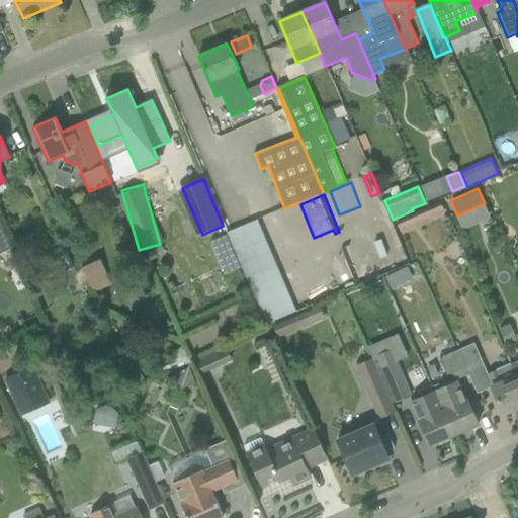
[(445,212),(441,203),(397,223),(401,232),(445,212)]
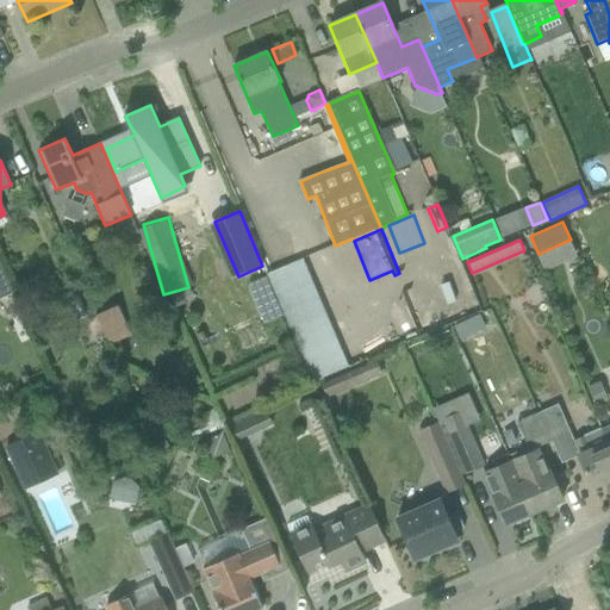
[(0,299),(13,293),(0,263),(0,299)]
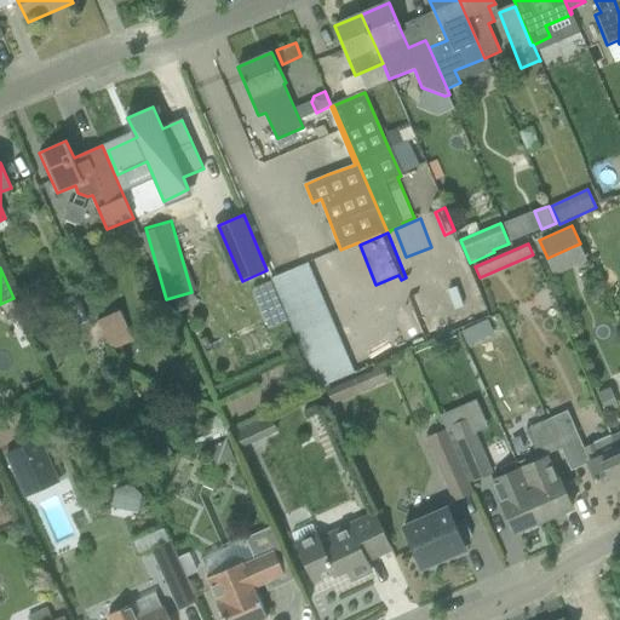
[(303,296),(283,304),(319,389),(355,373),(320,288),(304,296),(303,296)]
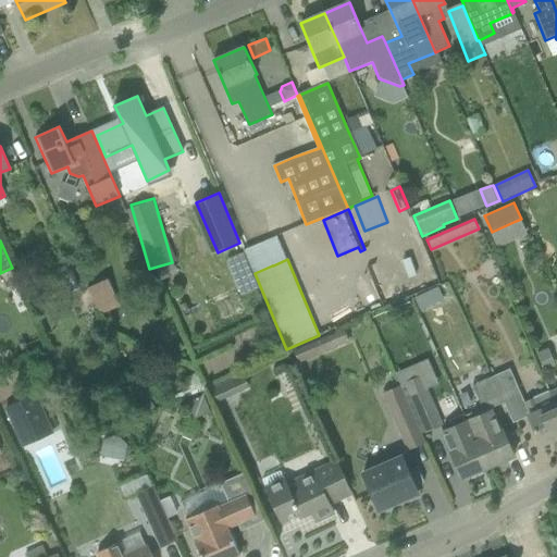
[(63,275),(81,316),(96,308),(78,269),(63,275)]
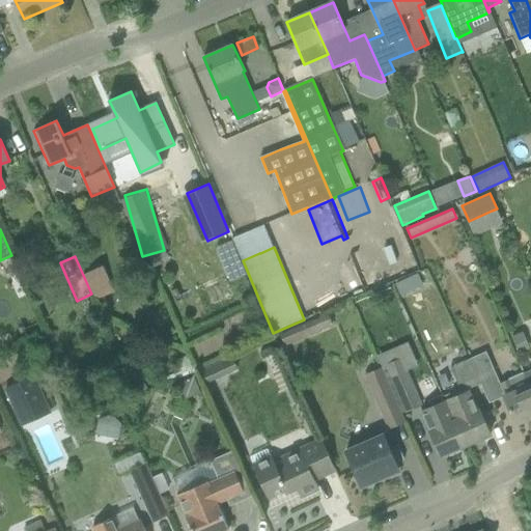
[(75,256),(91,294),(112,285),(104,267),(85,275),(77,256),(75,256)]
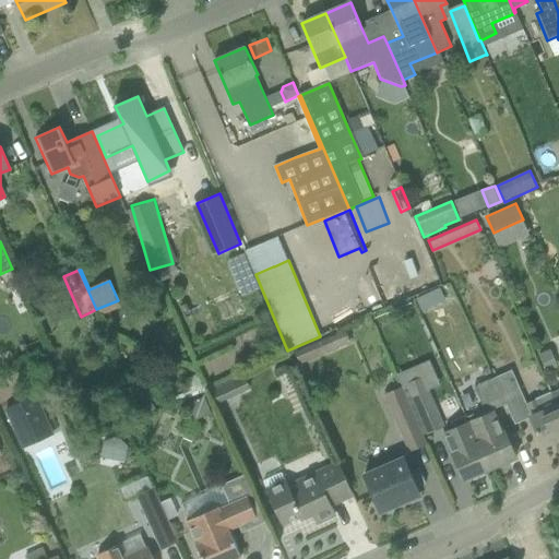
[(421,312),(432,307),(427,294),(415,299),(421,312)]
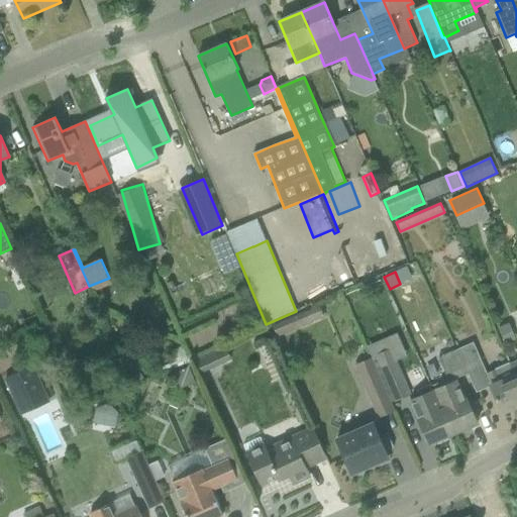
[(325,317),(320,306),(273,325),(278,337),(325,317)]
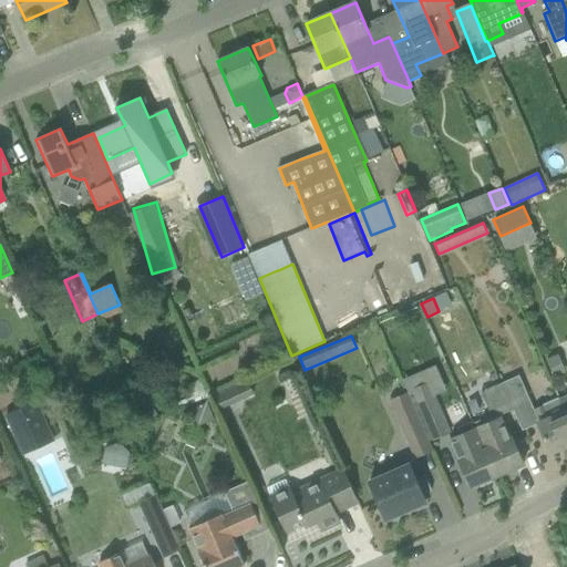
[(34,370),(22,375),(27,385),(39,381),(34,370)]
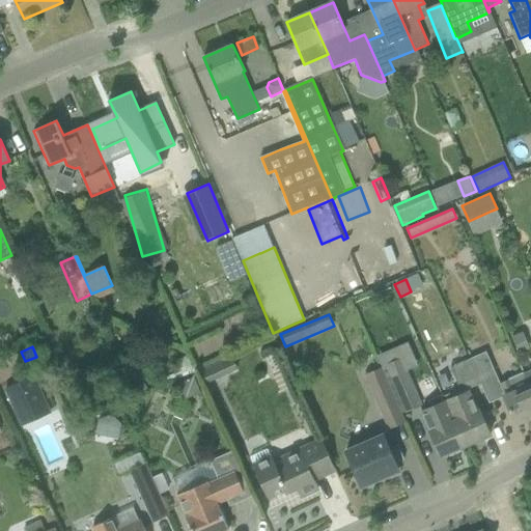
[(469,358),(481,383),(498,375),(486,351),(469,358)]
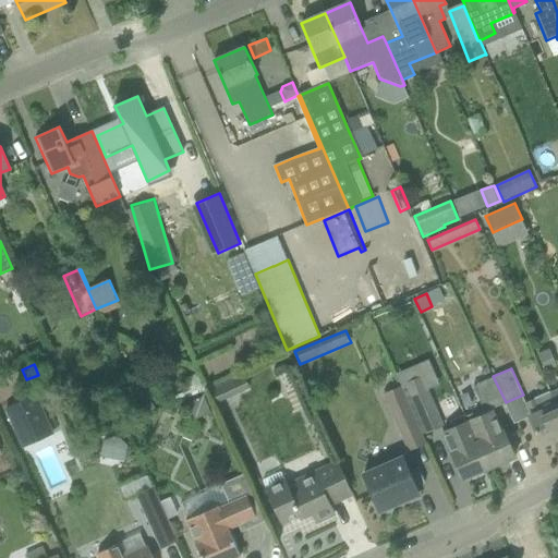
[(211,389),(218,404),(251,389),(244,375),(211,389)]
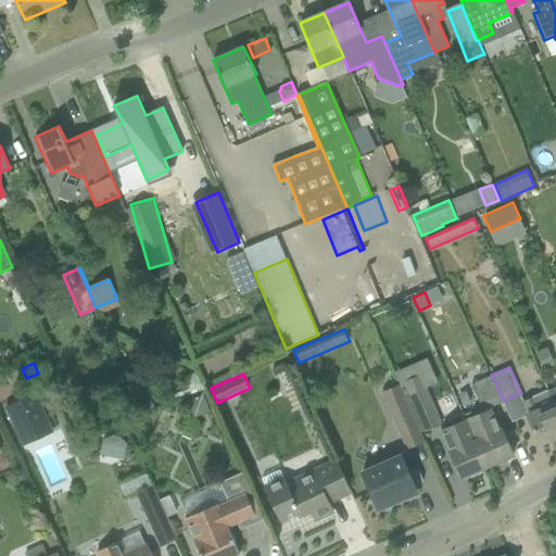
[(405,382),(425,431),(443,424),(422,375),(405,382)]
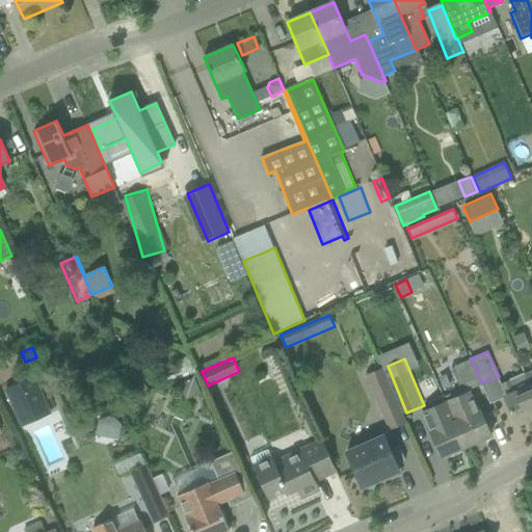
[(470,358),(452,367),(462,391),(463,392),(469,390),(482,383),(470,358)]
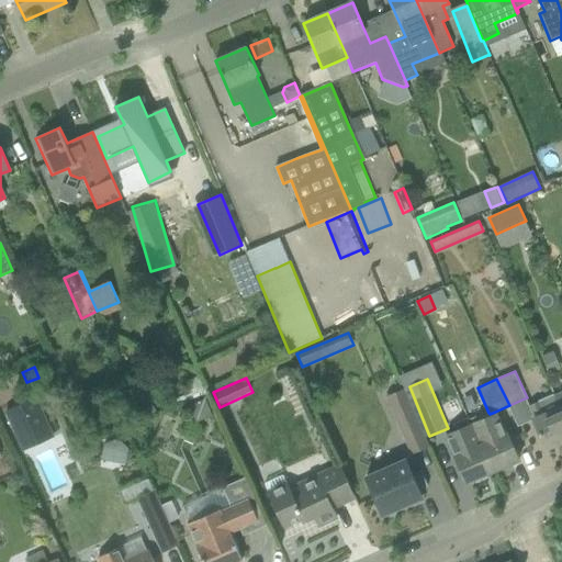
[(388,397),(413,454),(429,447),(403,391),(388,397)]
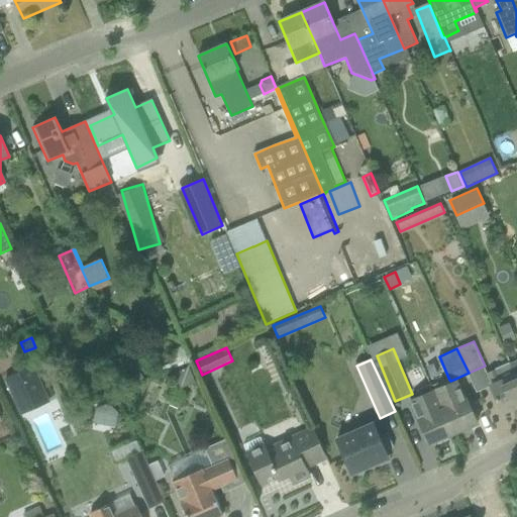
[(494,394),(503,413),(516,406),(516,378),(511,363),(496,370),(486,374),(491,385),(490,385),(494,394)]
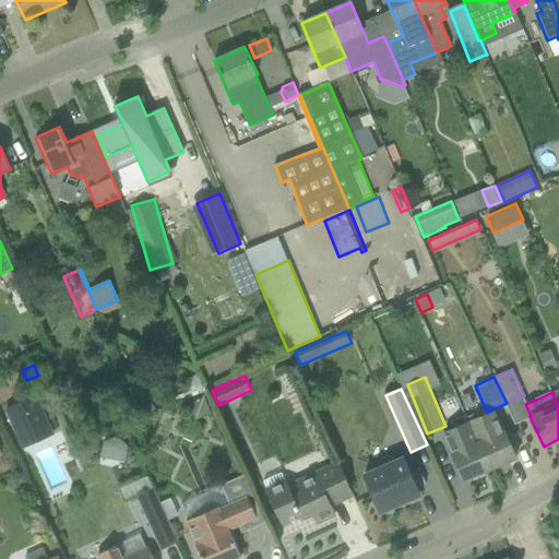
[(37,394),(4,408),(20,442),(51,428),(37,394)]
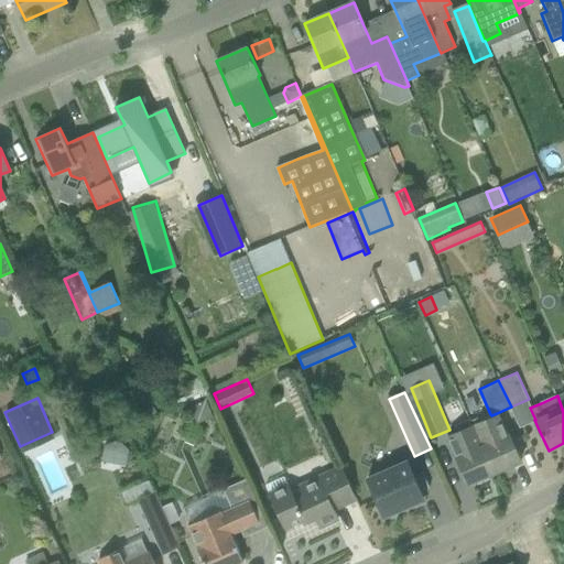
[(207,400),(191,408),(198,424),(215,418),(207,400)]
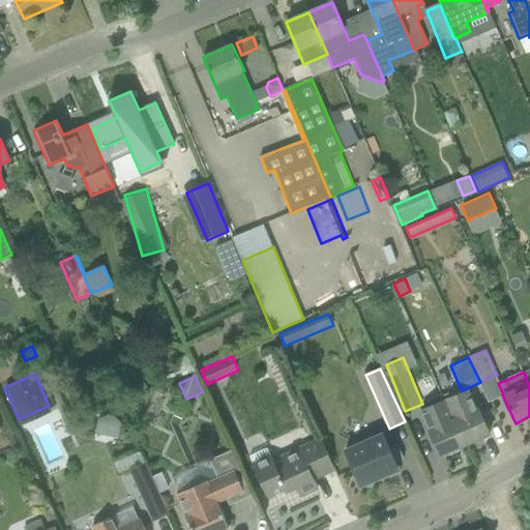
[(458,391),(444,398),(466,445),(490,435),(480,415),(478,408),(477,409),(472,398),(471,398),(462,402),(458,391)]
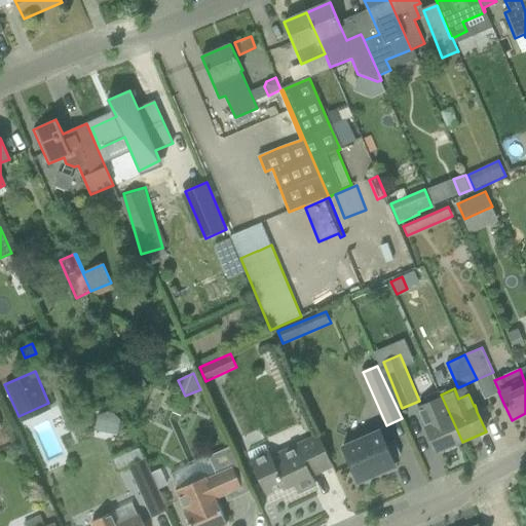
[(425,428),(437,453),(462,442),(441,395),(440,391),(425,398),(422,406),(418,409),(427,427),(425,428)]
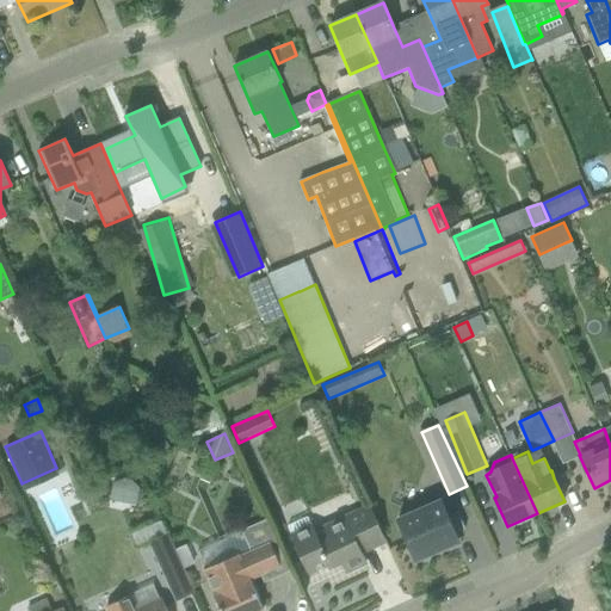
[(115,482),(110,500),(136,506),(141,488),(128,476),(115,482)]
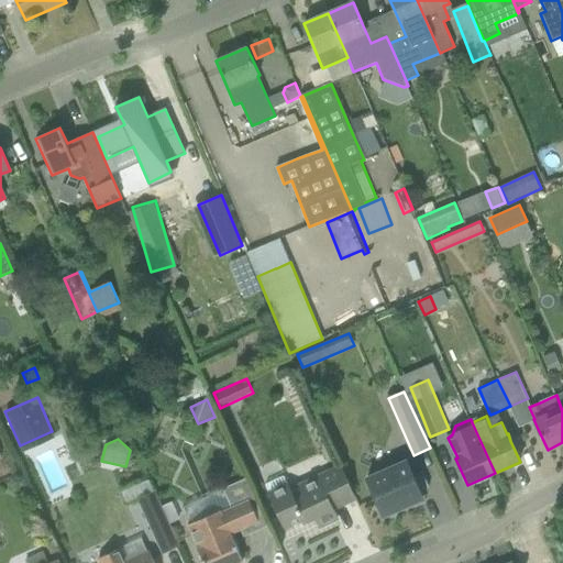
[(366,478),(383,516),(423,498),(420,490),(429,487),(422,472),(420,472),(421,474),(414,477),(407,461),(366,478)]
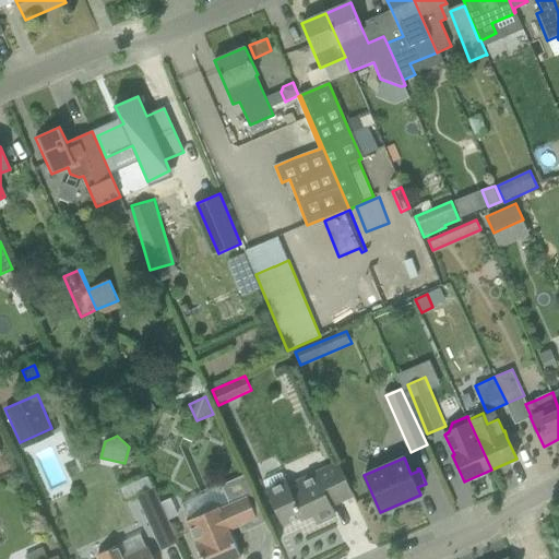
[(266,489),(283,525),(300,516),(301,519),(312,514),(317,523),(335,515),(331,506),(353,495),(337,462),(288,485),(286,479),(266,489)]
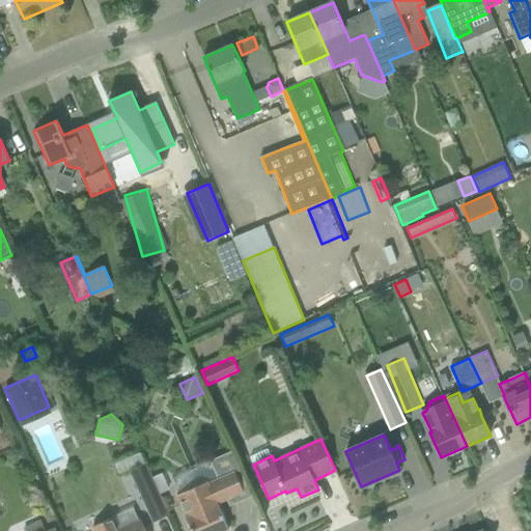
[(177,496),(191,530),(225,530),(229,530),(218,503),(227,500),(229,506),(252,497),(233,450),(210,460),(217,479),(177,496)]
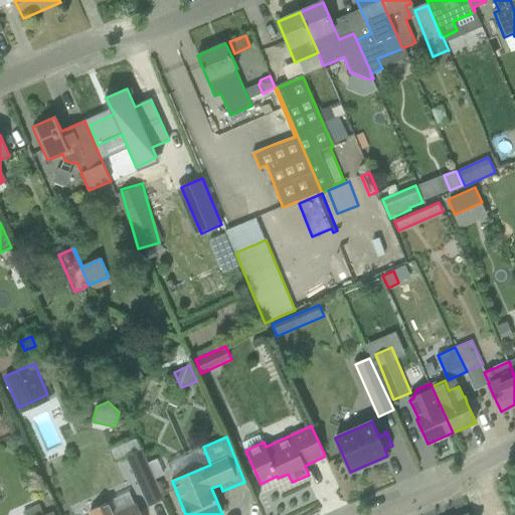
[(141,450),(126,457),(149,507),(165,500),(143,450),(141,450)]
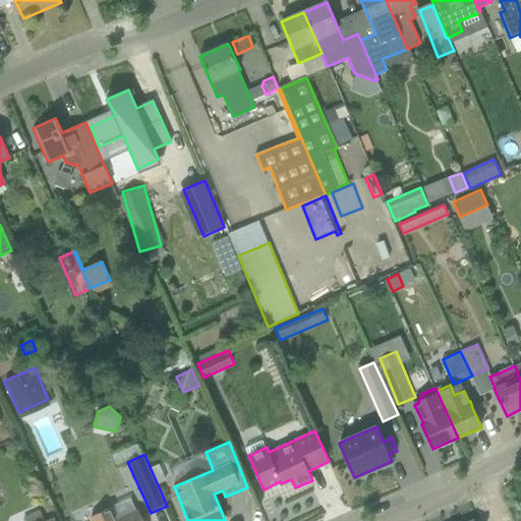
[(92,520),(142,520),(141,517),(138,510),(136,511),(117,520),(112,508),(91,518),(92,520)]
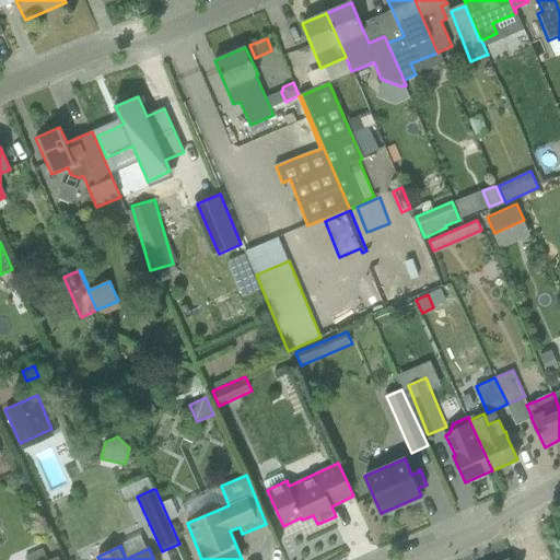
[(59,559),(58,557),(51,559),(48,559),(44,549),(26,557),(26,559),(59,559)]
